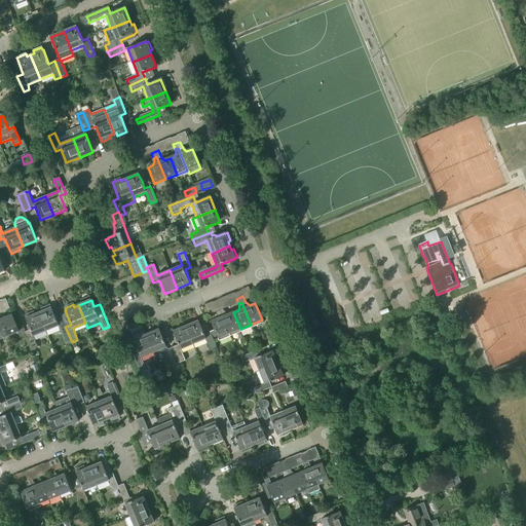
[(224,311),(223,309),(221,305),(215,308),(216,312),(220,311),(229,334),(240,329),(233,312),(228,314),(224,311)]
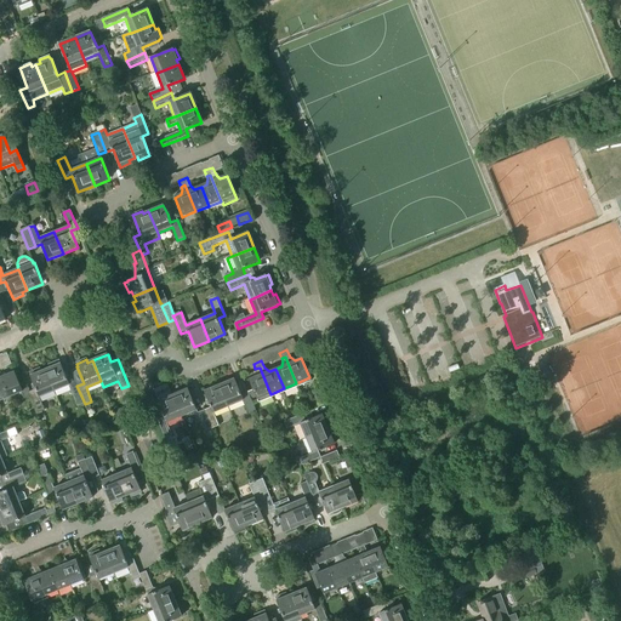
[(61,365),(60,365),(58,362),(49,366),(50,369),(46,370),(55,392),(69,386),(61,365)]
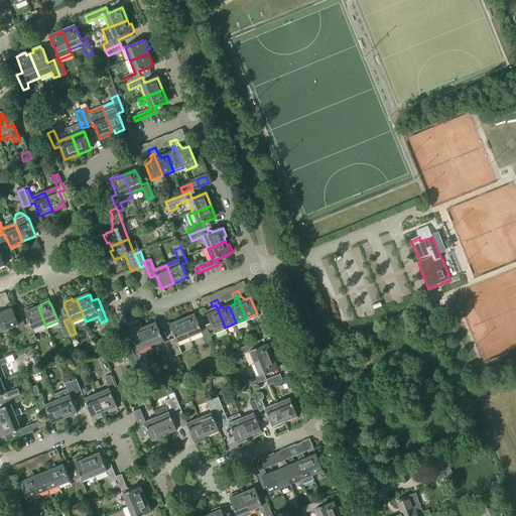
[(214,332),(225,328),(216,305),(212,306),(213,309),(213,312),(208,315),(214,332)]
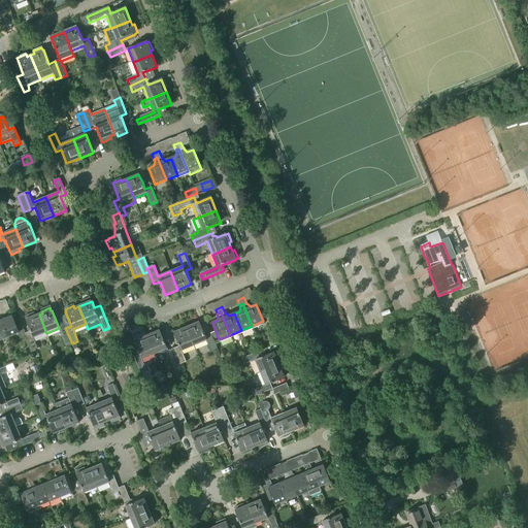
[(34,315),(26,318),(26,320),(32,335),(27,338),(32,353),(38,350),(33,337),(46,333),(39,315),(34,317),(34,315)]
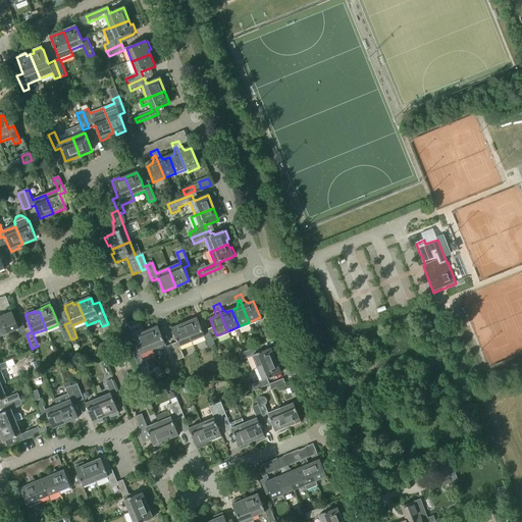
[(7,334),(18,329),(12,313),(1,318),(7,334)]
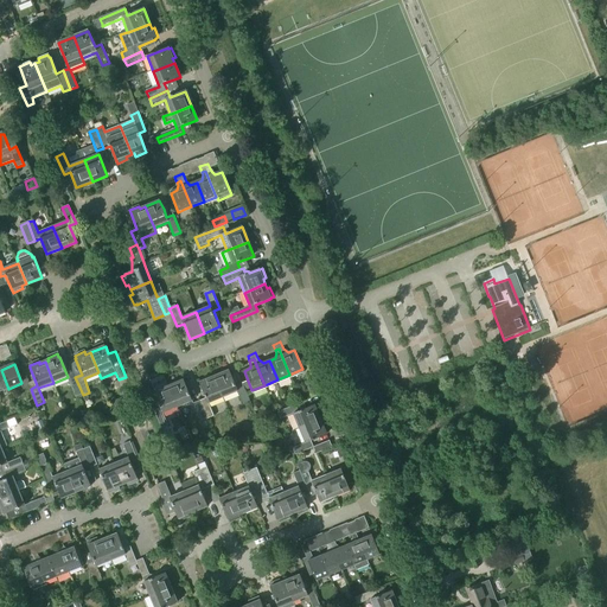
[(236,387),(229,370),(215,377),(223,397),(237,391),(243,404),(249,402),(242,383),(236,387)]
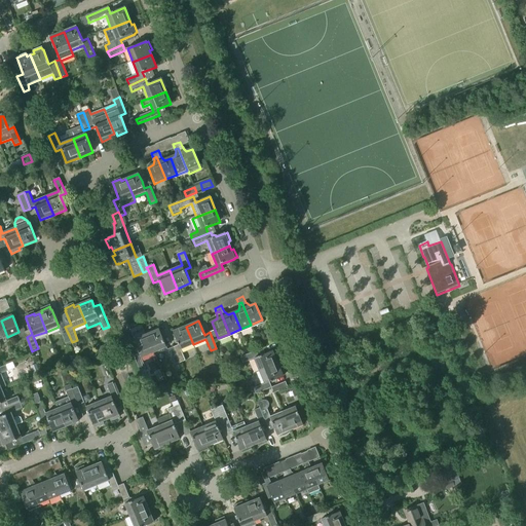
[(66,344),(72,342),(65,327),(60,329),(66,344)]
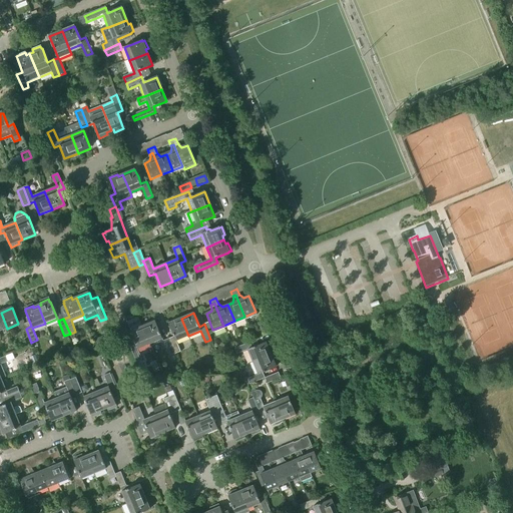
[(175,354),(180,352),(176,341),(188,336),(181,319),(168,324),(174,337),(168,339),(175,354)]
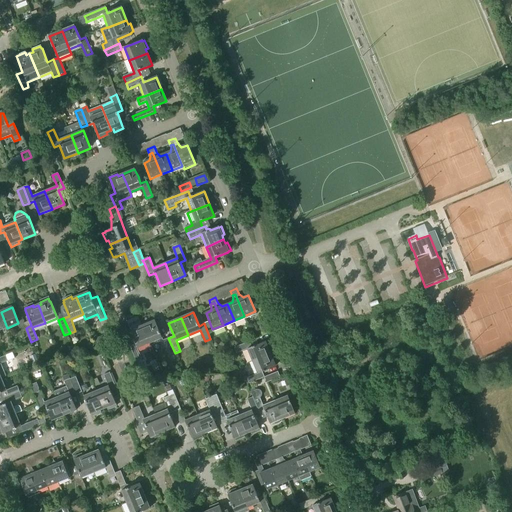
[(150,344),(162,339),(155,321),(142,326),(150,344)]
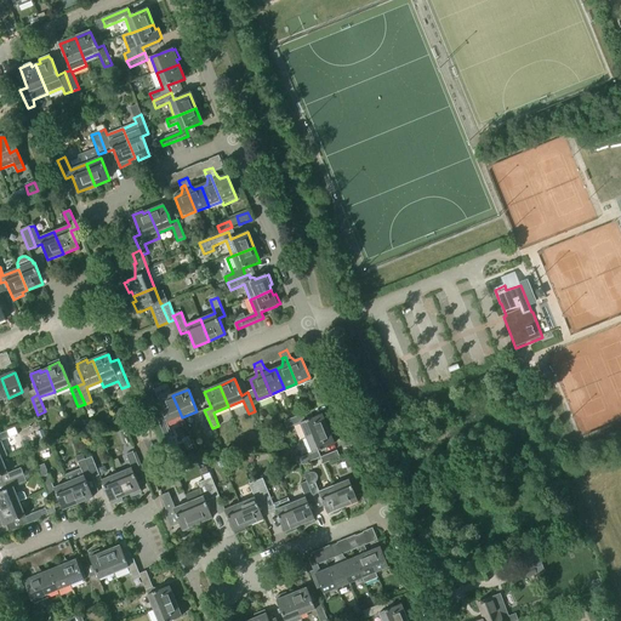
[(165,439),(172,437),(167,423),(182,417),(172,396),(158,402),(165,417),(158,421),(165,439)]
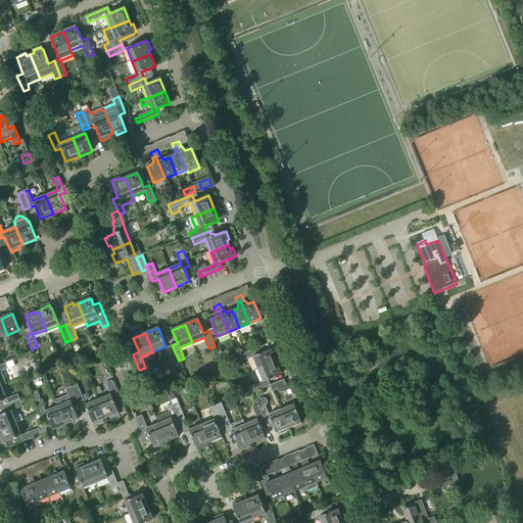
[(103,343),(96,346),(100,354),(106,351),(103,343)]
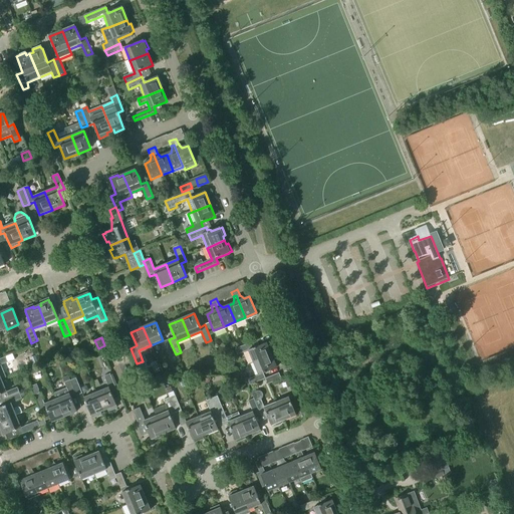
[(170,357),(176,354),(169,339),(163,342),(170,357)]
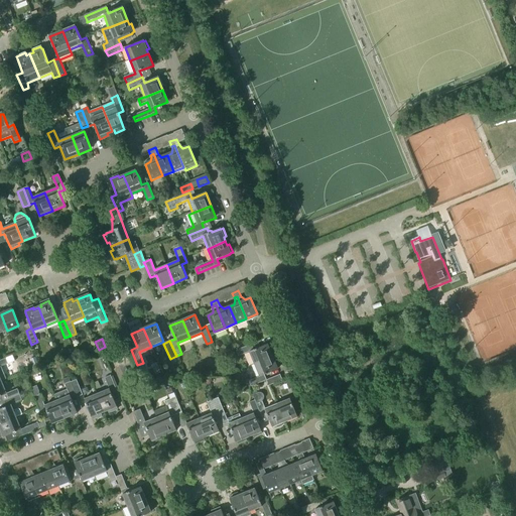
[(254,351),(251,345),(236,351),(239,357),(250,353),(255,365),(273,357),(267,345),(254,351)]
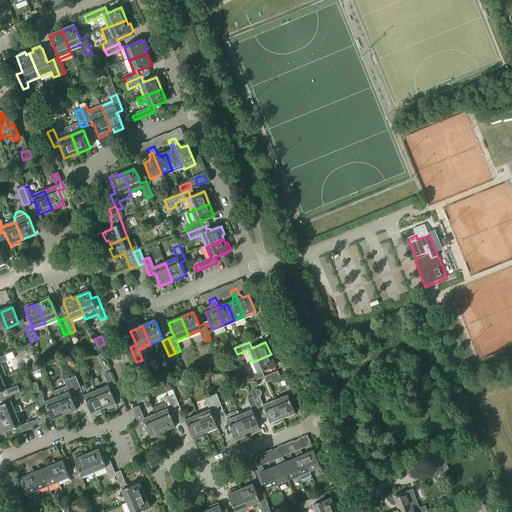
[(249,384),(264,378),(265,378),(262,372),(276,367),(271,354),(253,362),(258,374),(247,378),(249,384)]
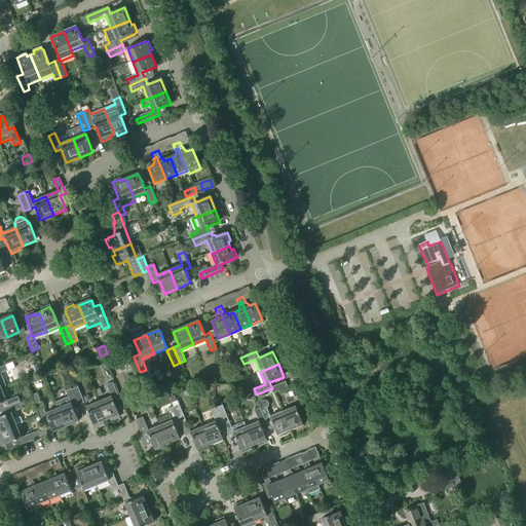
[(273,395),(288,388),(286,382),(272,388),(271,388),(273,395)]
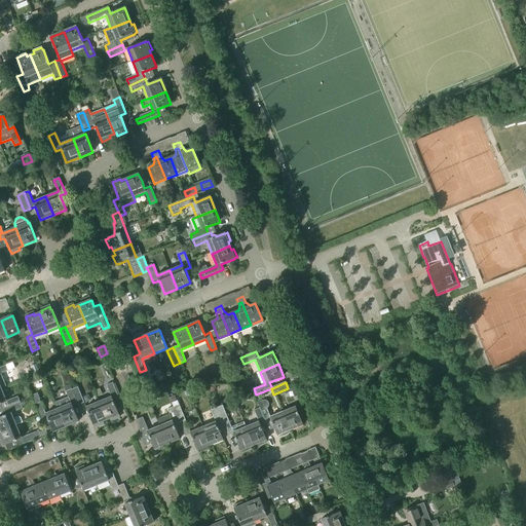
[(106,420),(119,415),(114,402),(119,400),(112,383),(107,385),(112,397),(99,403),(106,420)]
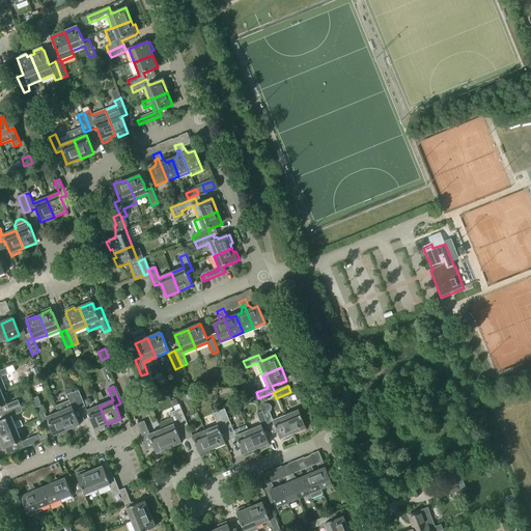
[(194,388),(188,391),(192,399),(196,397),(197,394),(194,388)]
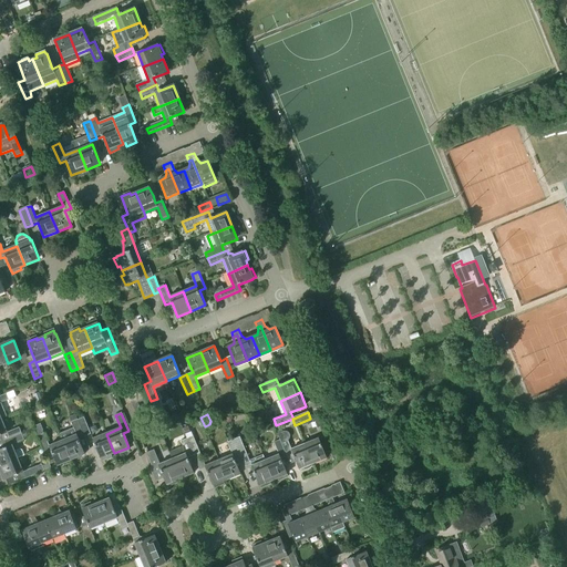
[(84,436),(91,434),(84,418),(78,420),(84,436)]
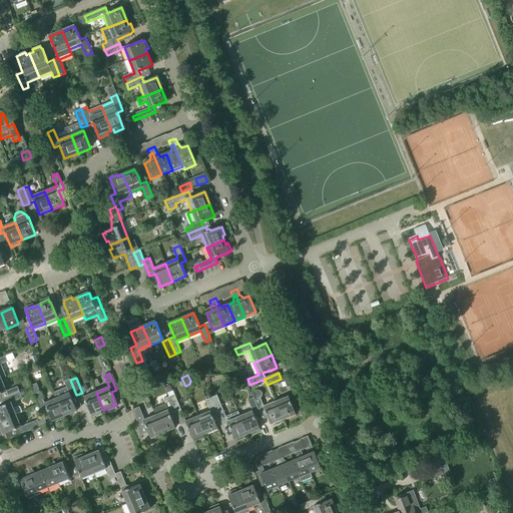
[(6,392),(1,380),(0,380),(0,394),(2,394),(4,399),(20,393),(17,388),(6,392)]
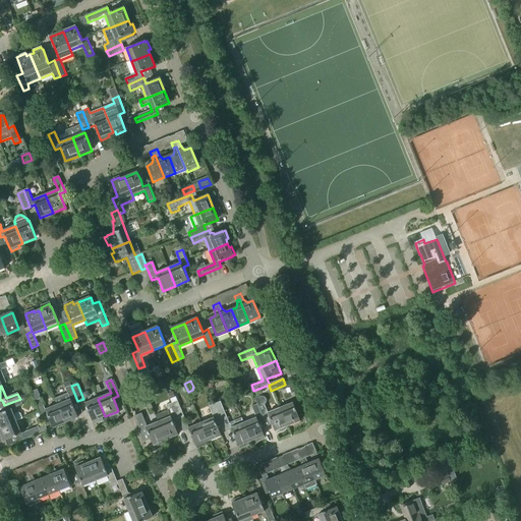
[(77,417),(72,404),(77,401),(71,386),(65,389),(67,394),(55,399),(57,405),(58,405),(65,422),(77,417)]
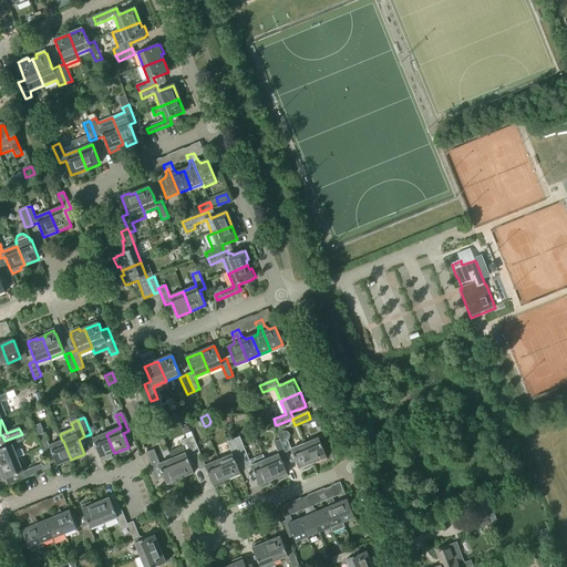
[(58,465),(71,460),(63,441),(62,441),(50,446),(44,434),(43,434),(42,432),(43,431),(41,425),(34,428),(44,454),(51,451),(58,465)]
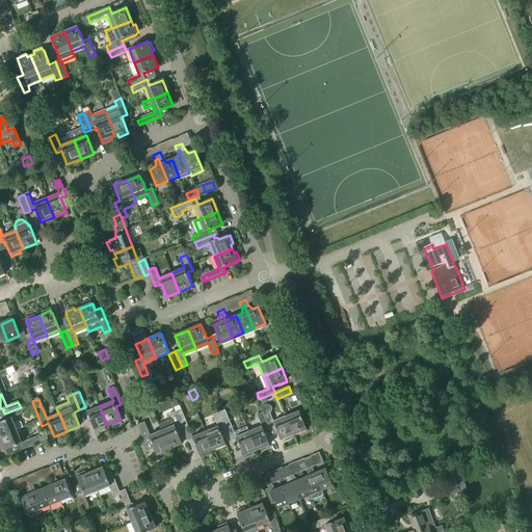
[(265,402),(259,404),(263,414),(268,427),(269,429),(270,431),(273,429),(274,431),(277,432),(281,441),(282,441),(283,443),(291,440),(290,436),(294,435),(287,417),(273,422),(270,414),(271,413),(271,411),(272,409),(271,406),(269,405),(267,405),(266,405),(265,402)]
